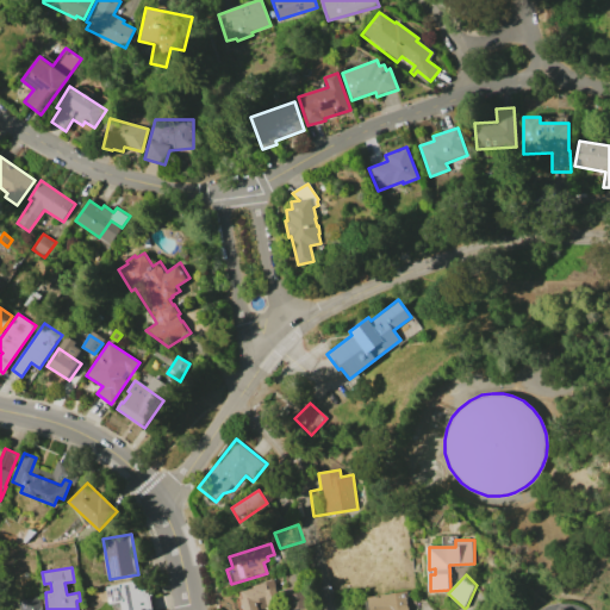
[(106,587),(144,579),(148,591),(149,591),(153,609),(122,609),(120,602),(110,604),(106,587)]
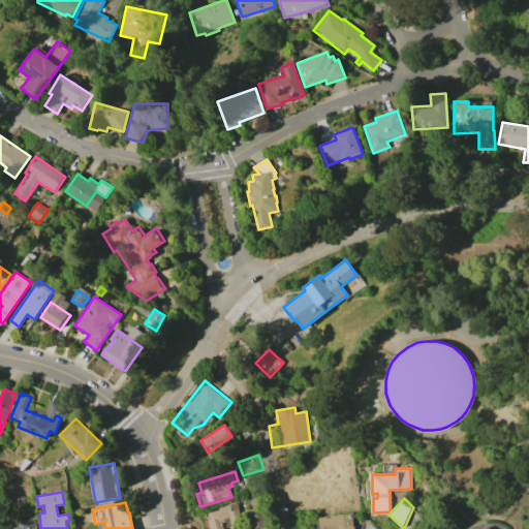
[(211,528),(208,519),(211,519),(209,512),(219,510),(219,507),(237,502),(244,527),(236,528),(231,528),(230,521),(222,523),(223,528),(211,528)]
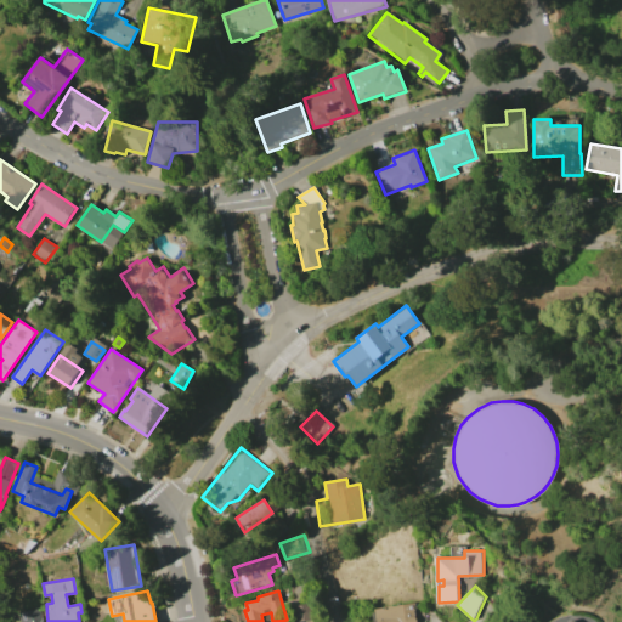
[(309,604),(311,620),(295,621),(293,605),(309,604)]
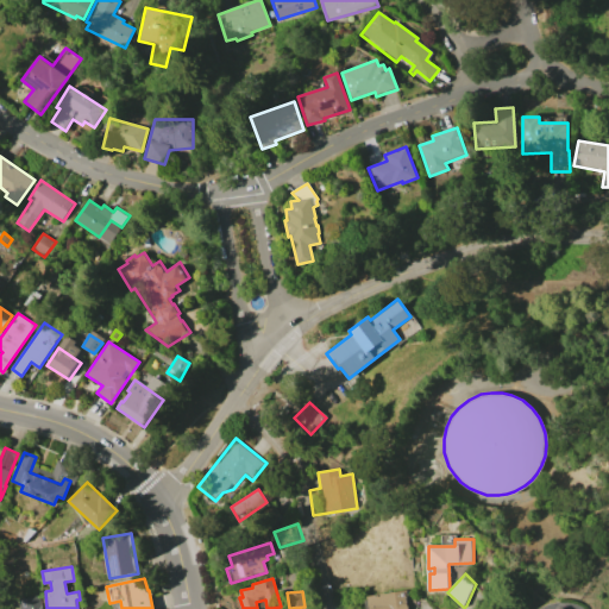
[(369,608),(368,596),(408,591),(409,608),(369,608)]
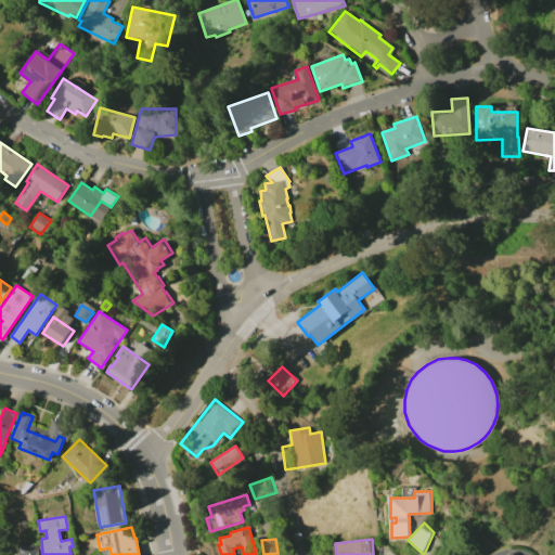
[(16,554),(15,546),(36,542),(38,554),(16,554)]
